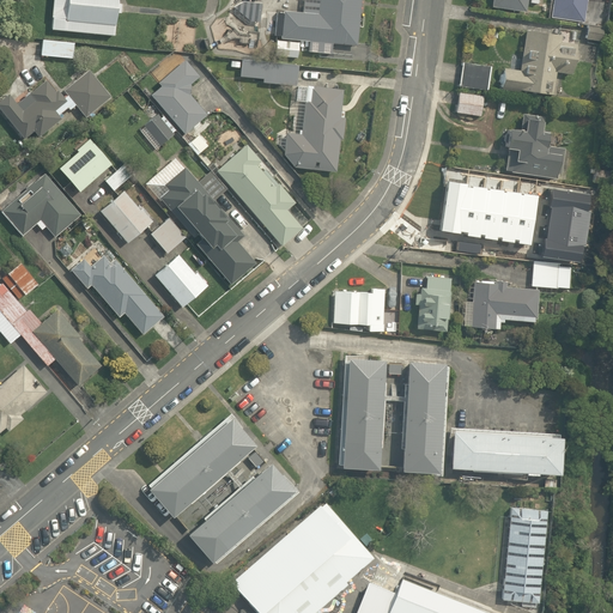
[(117,0),(54,0),(52,30),(114,36),(117,0)]
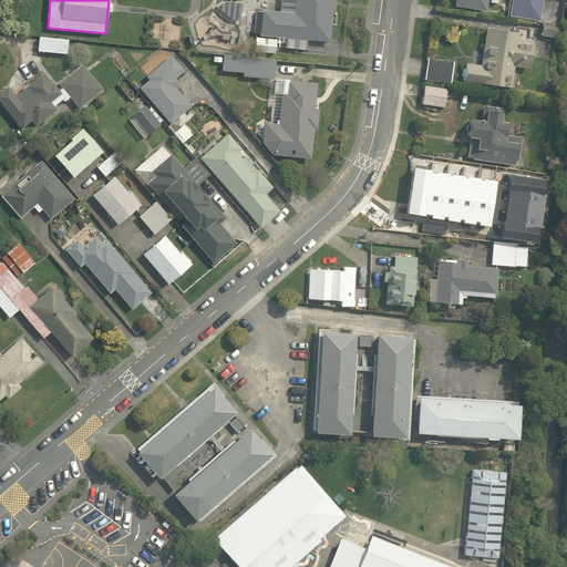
[(333,0),(296,0),(295,12),(264,9),(261,35),(331,41),(333,0)]
